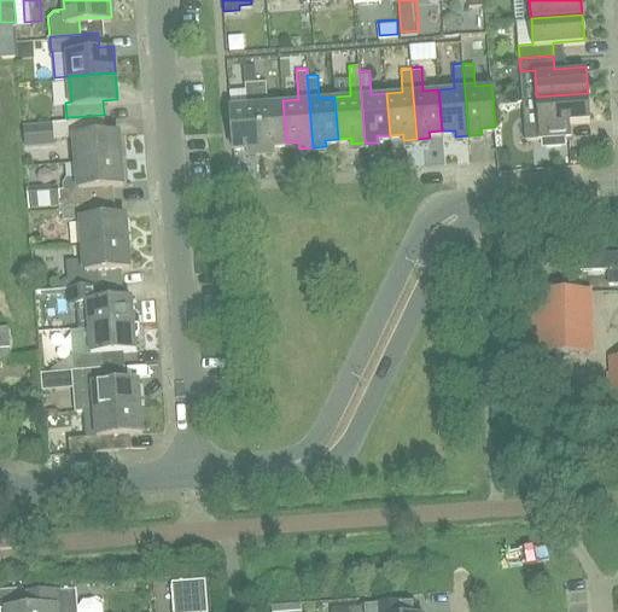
[(231,105),(234,147),(248,146),(248,152),(261,151),(255,79),(245,80),(246,104),(231,105)]
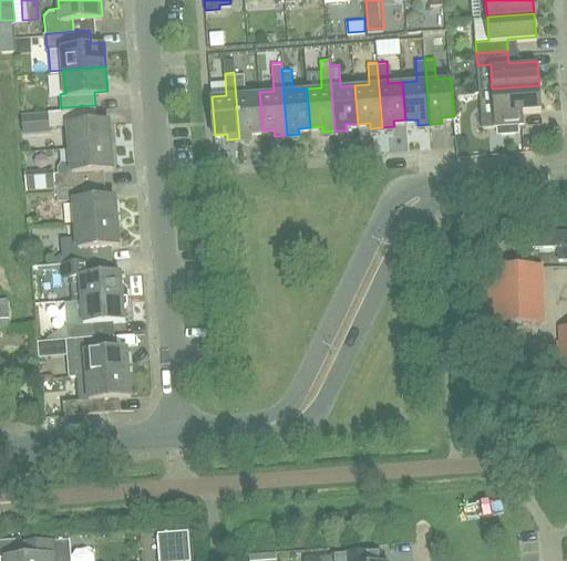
[(234,72),(239,138),(251,137),(250,132),(263,131),(259,92),(245,93),(244,72),(234,72)]
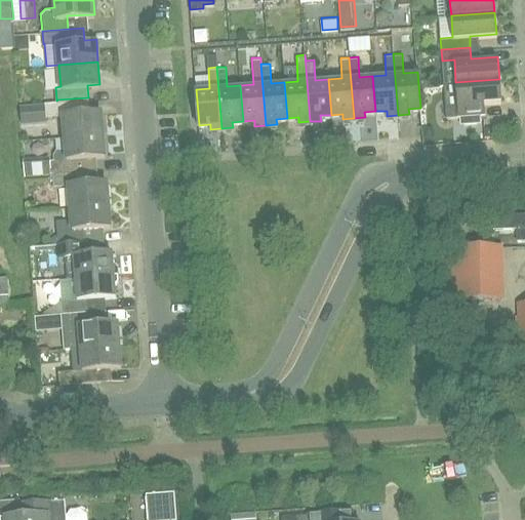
[(501,100),(499,79),(455,82),(457,103),(444,104),(445,116),(458,115),(460,115),(460,118),(463,121),(477,120),(479,117),(479,113),(484,113),(483,112),(481,112),(480,102),(501,100)]
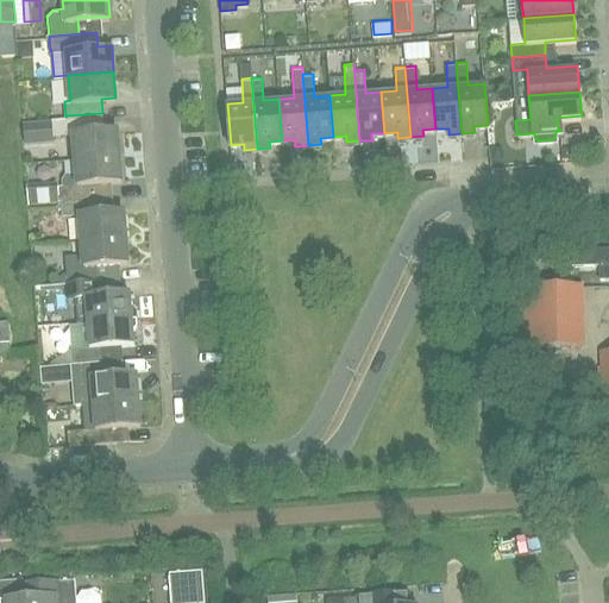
[(67,115),(66,117),(52,117),(54,132),(68,131),(67,115)]
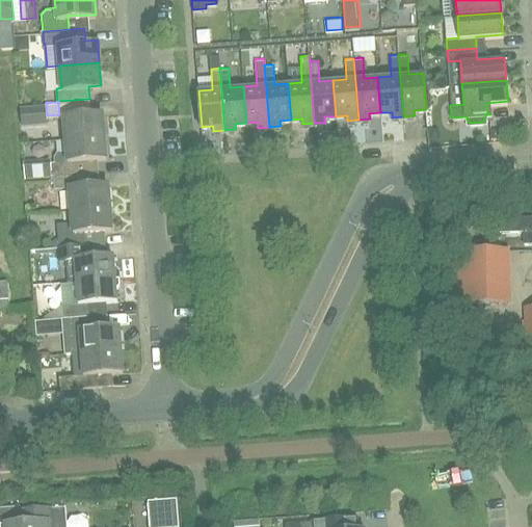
[(63,113),(65,136),(104,134),(103,111),(63,113)]
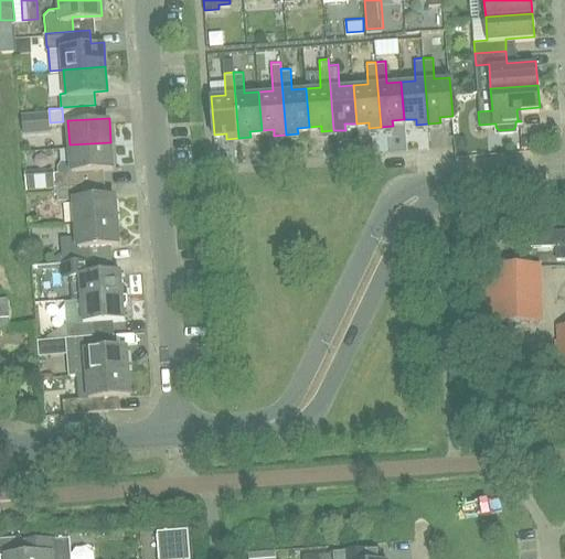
[(83,182),(82,169),(113,165),(110,142),(70,144),(71,158),(62,158),(59,164),(59,170),(53,170),(54,184),(56,184),(83,182)]
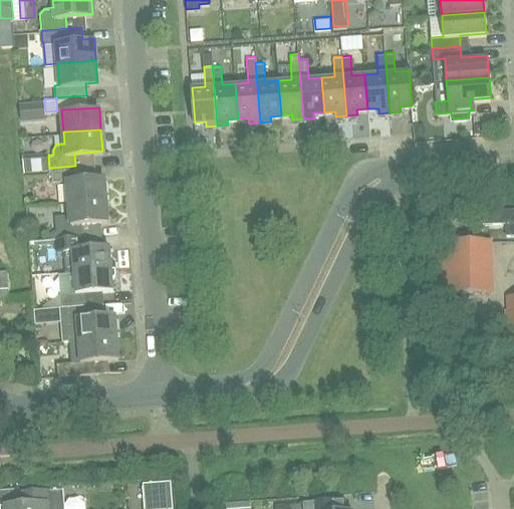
[(67,179),(68,201),(106,198),(104,176),(77,178),(76,166),(75,166),(51,168),(52,180),(67,179)]
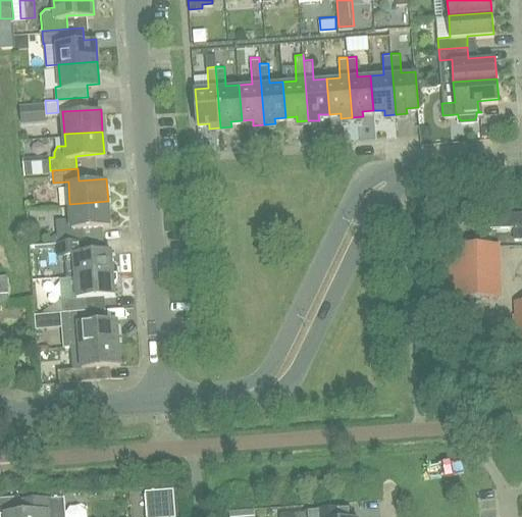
[(57,240),(83,238),(84,238),(83,225),(109,223),(108,201),(69,204),(70,216),(56,217),(57,240)]
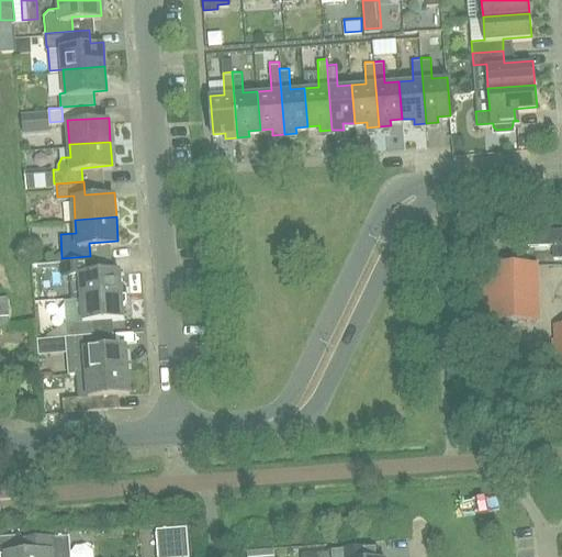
[(524,229),(523,230),(523,241),(525,242),(525,243),(554,242),(554,255),(561,255),(561,225),(524,227),(524,229)]
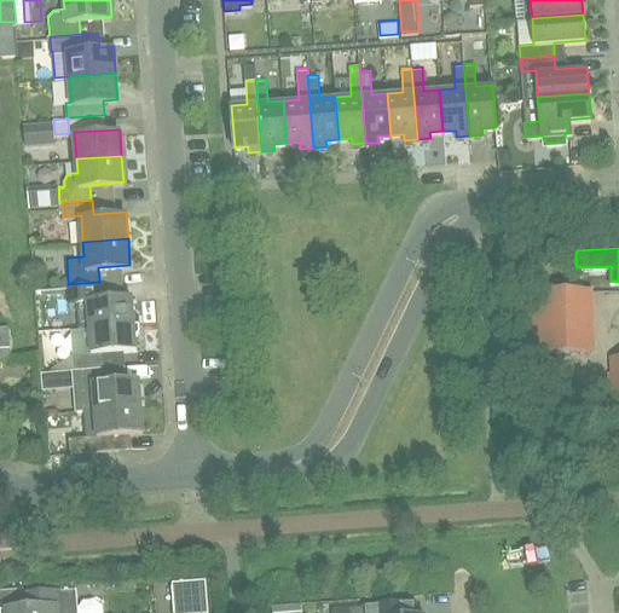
[(79,325),(138,321),(138,312),(133,308),(132,294),(99,298),(98,282),(68,284),(69,300),(76,299),(79,325)]
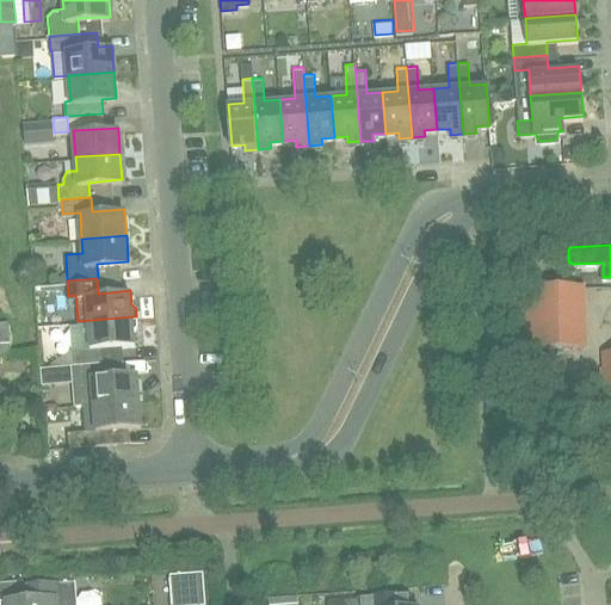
[(520,345),(572,344),(572,284),(519,285),(520,345)]
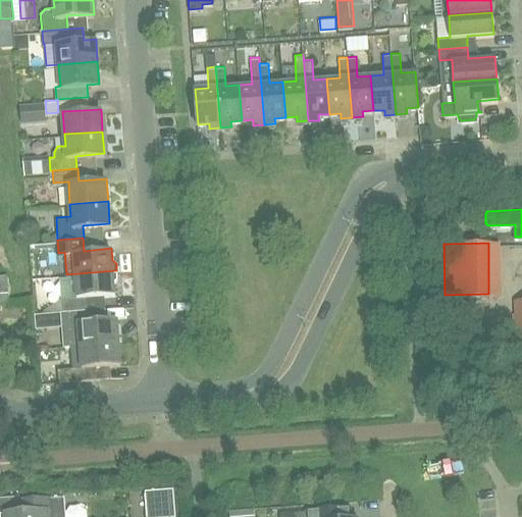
[(62,310),(87,308),(88,308),(87,295),(114,293),(114,281),(117,277),(116,270),(66,274),(59,274),(62,310)]
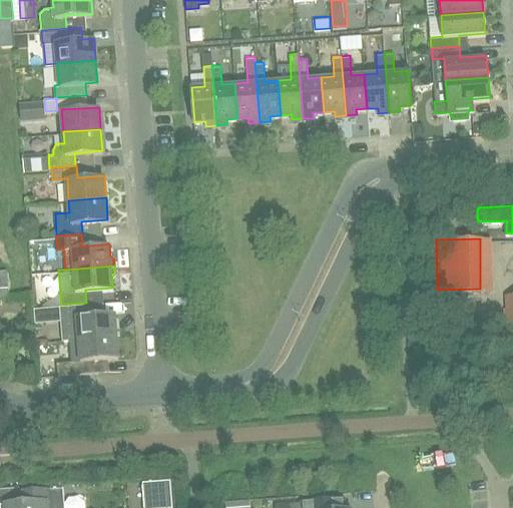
[(7,268),(0,268),(0,294),(9,294),(7,268)]
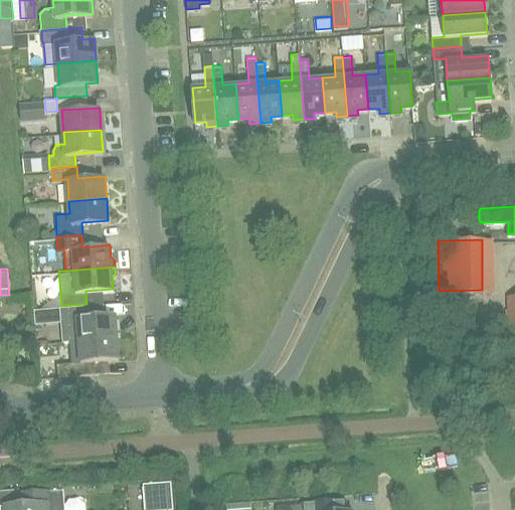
[(78,339),(79,339),(117,336),(115,314),(87,316),(86,304),(61,306),(60,306),(63,340),(78,339)]
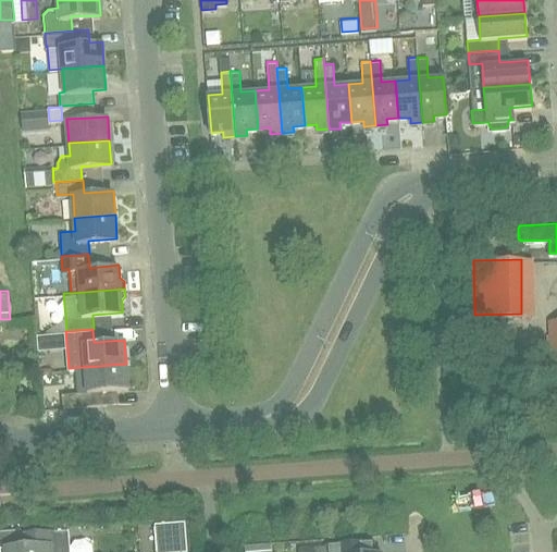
[(62,406),(99,403),(98,390),(128,388),(126,364),(86,367),(86,379),(77,379),(78,391),(62,392),(62,406)]
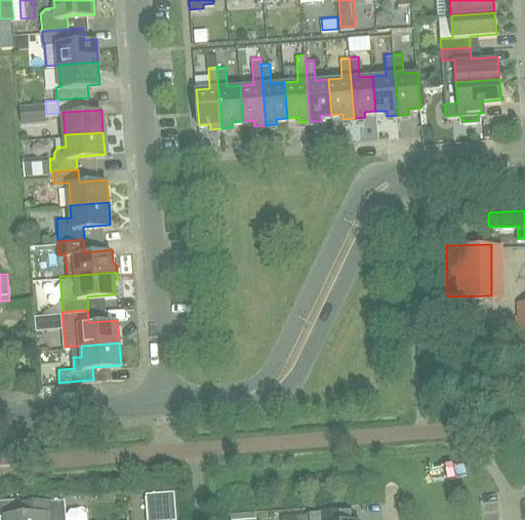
[(146,491),(147,519),(148,519),(176,518),(174,489),(146,491)]
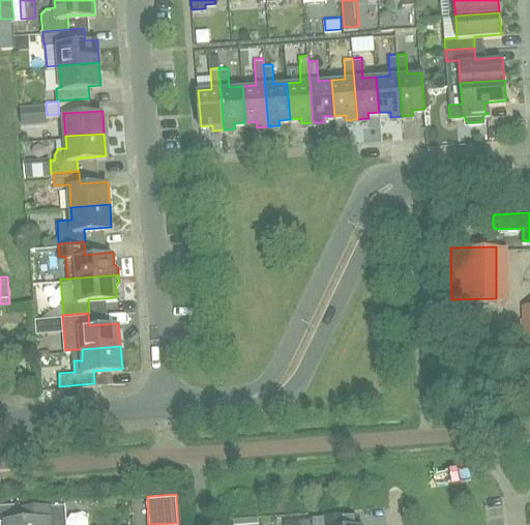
[(66,524),(64,502),(20,505),(21,518),(4,519),(4,524),(66,524)]
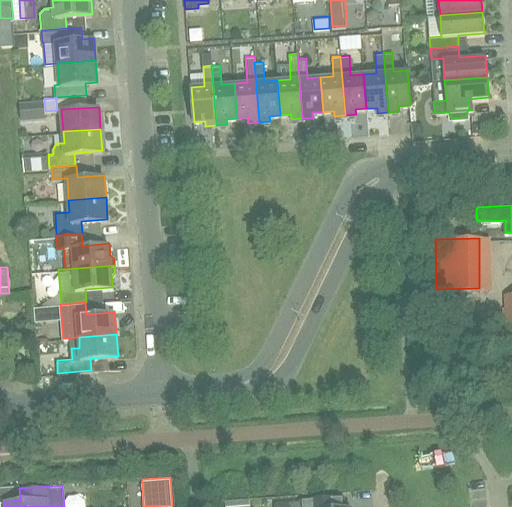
[(351,506),(350,506),(319,506),(319,498),(289,500),(289,506),(351,506)]
